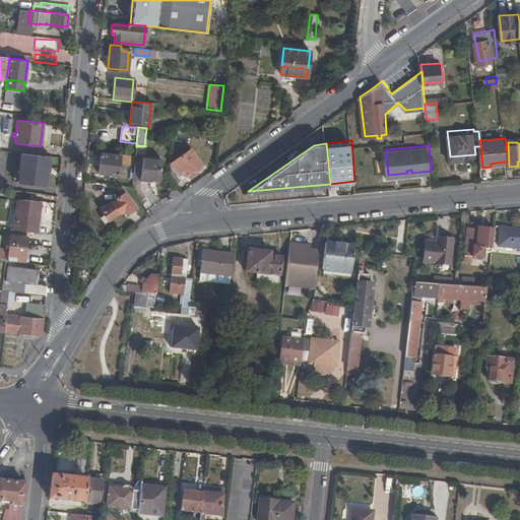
[(187,176),(201,165),(190,149),(176,158),(179,164),(176,166),(180,172),(183,170),(187,176)]
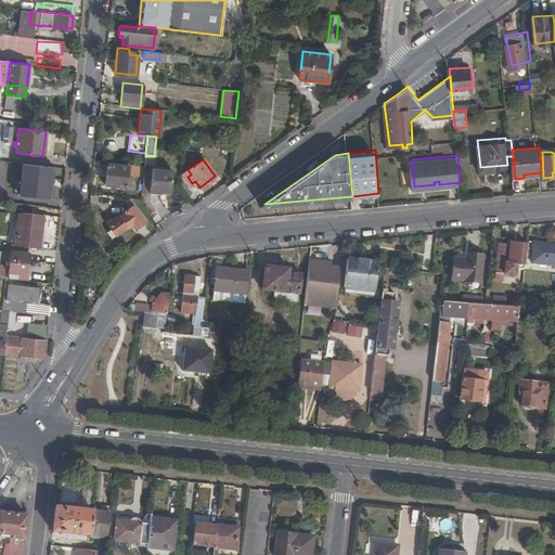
[(54,168),(24,165),(21,195),(51,198),(54,168)]
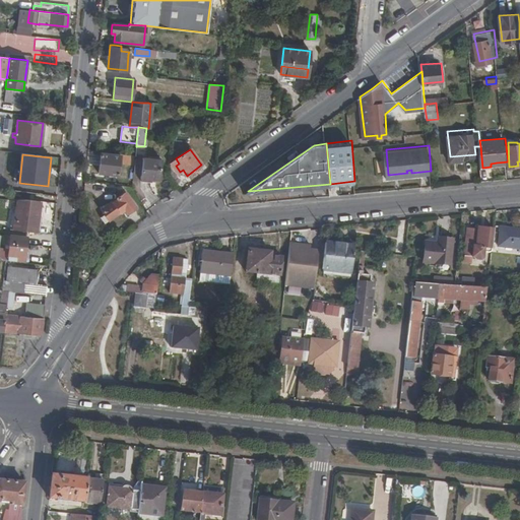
[(119,176),(120,156),(102,154),(100,174),(119,176)]
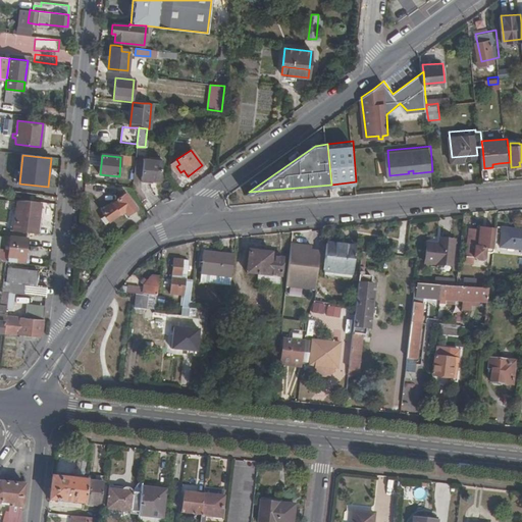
[(134,175),(142,176),(144,160),(135,160),(134,175)]
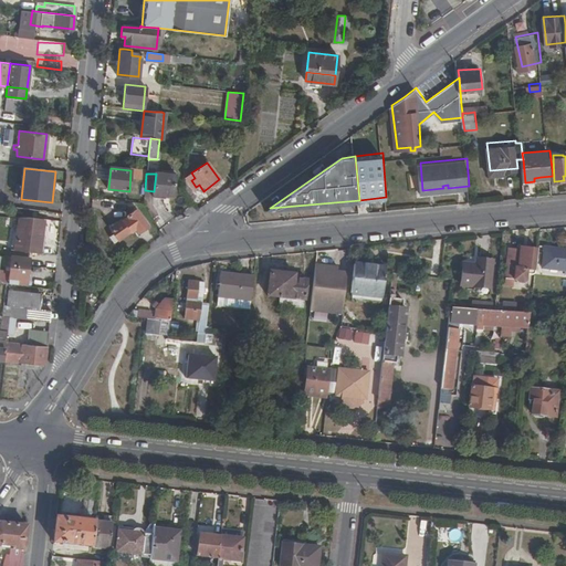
[(174,198),(176,176),(156,174),(154,191),(154,196),(174,198)]
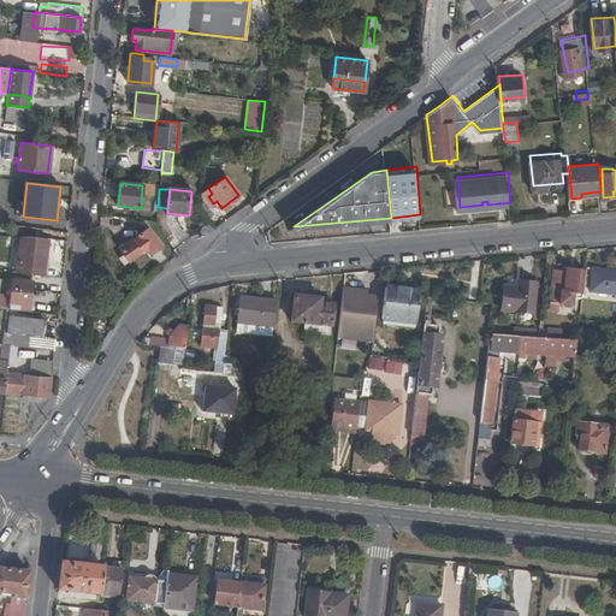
[(147,248),(150,252),(159,244),(146,229),(137,236),(137,237),(118,250),(128,262),(147,248)]
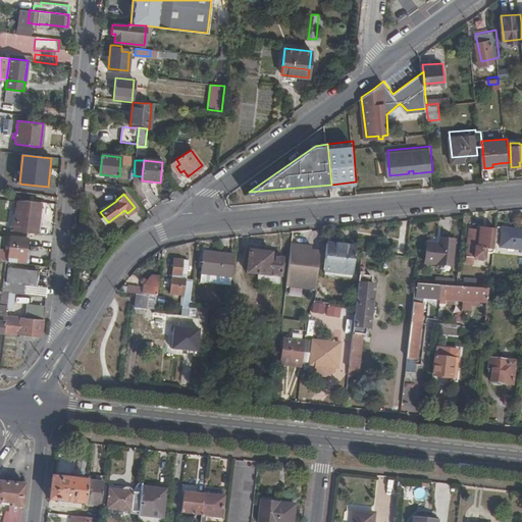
[(13,229),(36,232),(40,202),(24,200),(16,201),(13,229)]
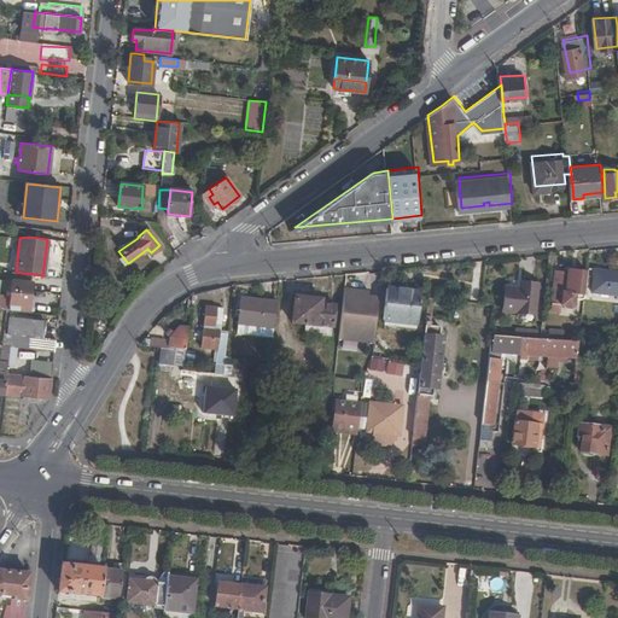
[(586,301),(589,272),(569,269),(569,273),(555,270),(552,303),(575,305),(575,299),(586,301)]
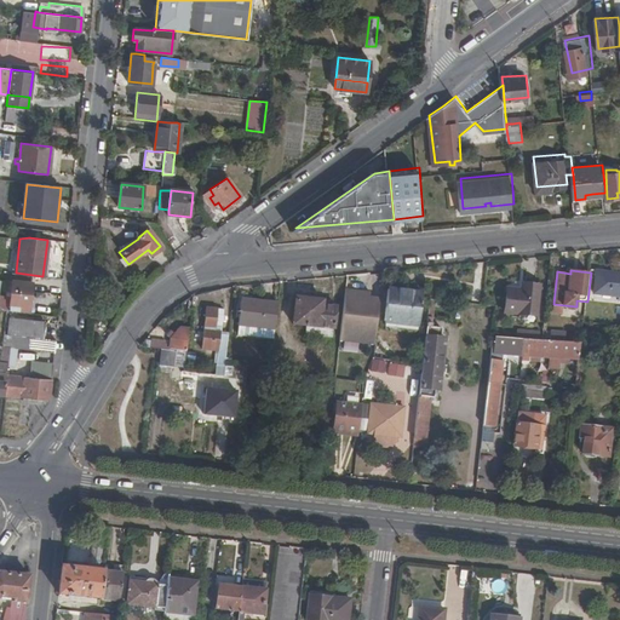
[(619,273),(598,270),(595,292),(619,294),(619,273)]
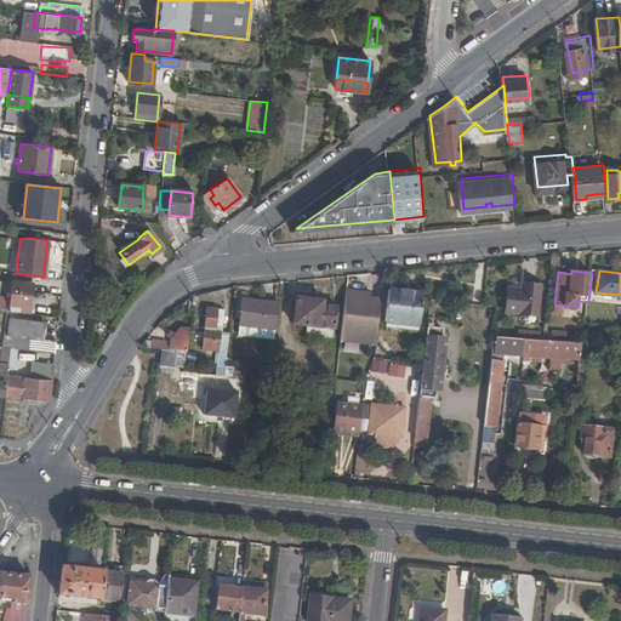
[(9,312),(17,313),(17,306),(28,307),(32,283),(11,281),(7,312),(9,312)]
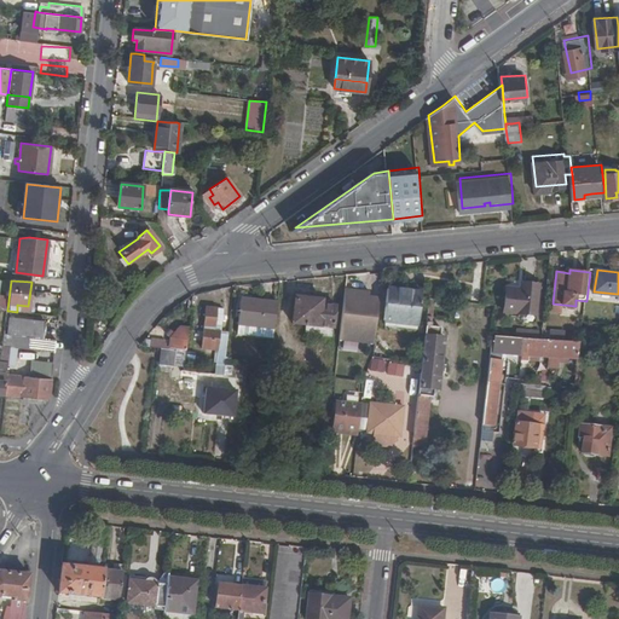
[(524,285),(508,284),(507,308),(538,311),(541,282),(524,281),(524,285)]
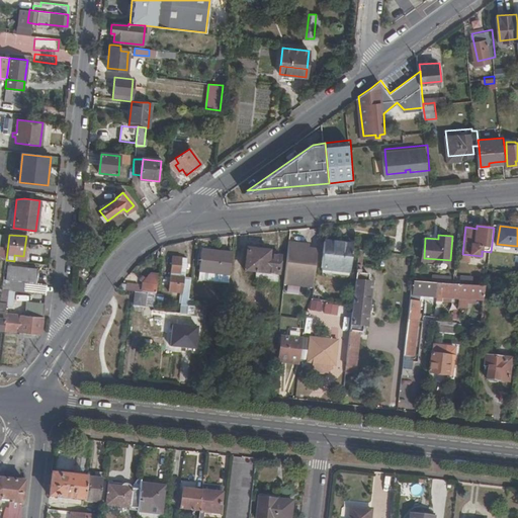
[(354,241),(327,238),(323,266),(351,270),(354,241)]
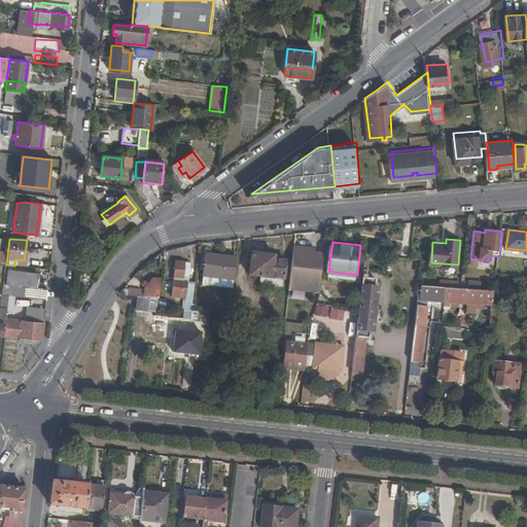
[(325,250),(295,246),(290,285),(320,288),(325,250)]
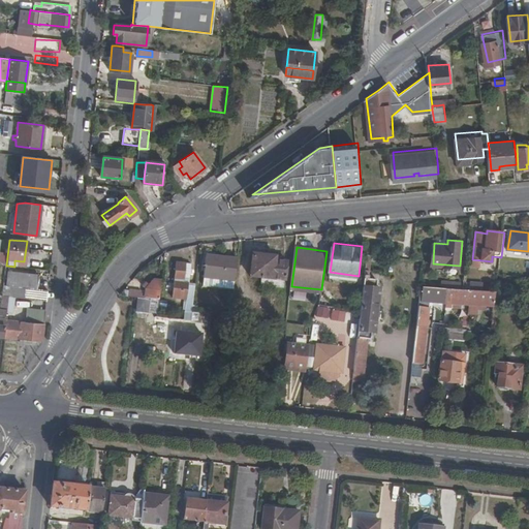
[(263,275),(266,251),(254,250),(251,274),(262,275),(263,275)]
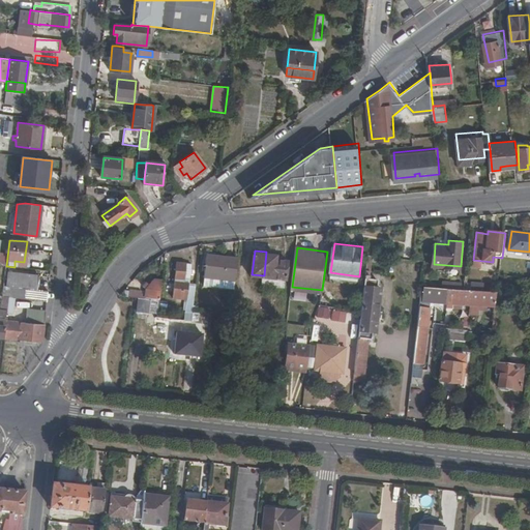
[(237,277),(239,255),(209,252),(206,274),(207,274),(237,277)]
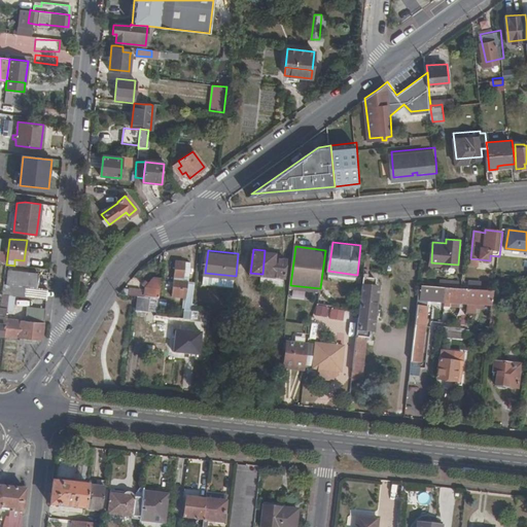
[(275,252),(265,250),(262,274),(285,276),(287,256),(275,255),(275,252)]
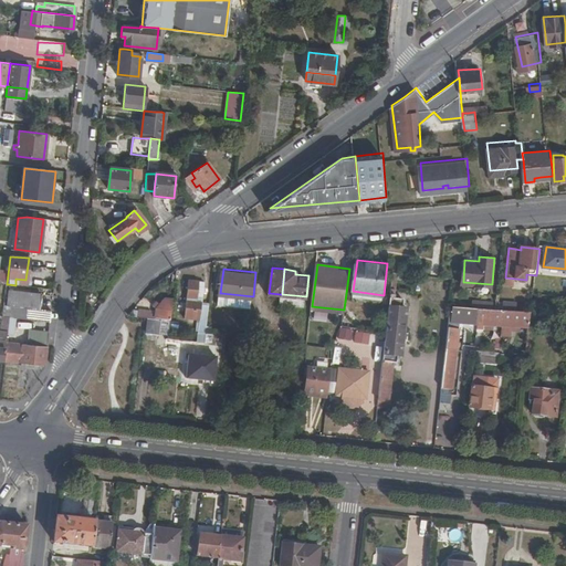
[(207,331),(210,303),(205,303),(205,302),(199,301),(201,279),(191,278),(187,315),(202,317),(201,329),(207,331)]
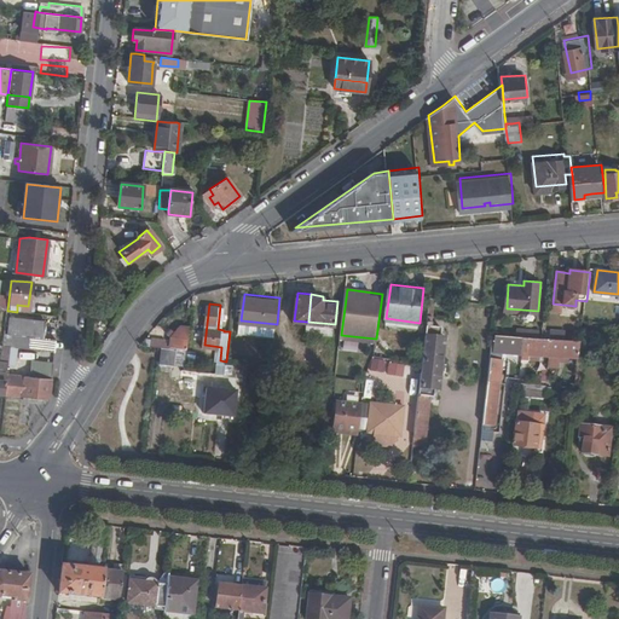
[(435,305),(431,305),(424,358),(422,379),(433,380),(437,380),(438,371),(443,371),(449,322),(444,320),(445,311),(435,311),(435,305)]
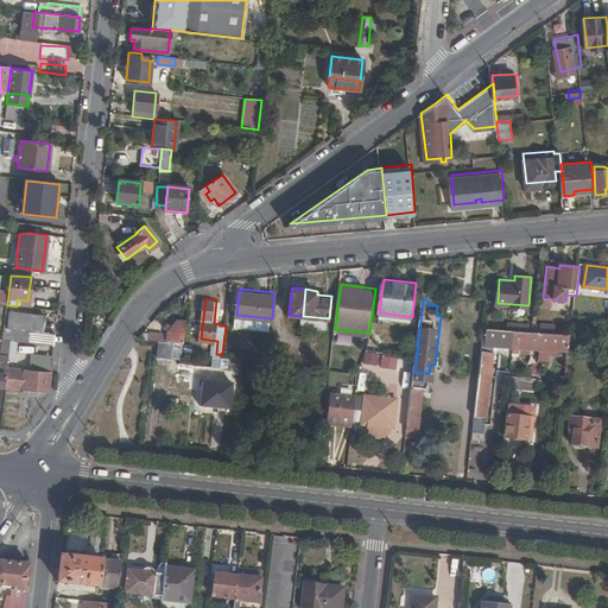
[(8,312),(43,316),(44,309),(17,306),(8,305),(8,312)]
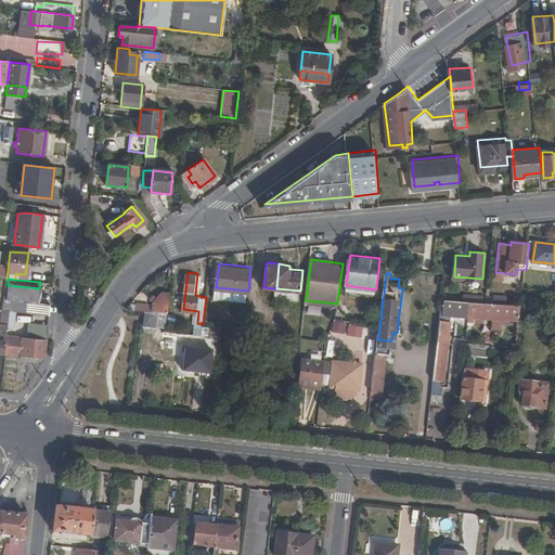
[(8,285),(5,299),(16,300),(38,304),(39,288),(8,285)]
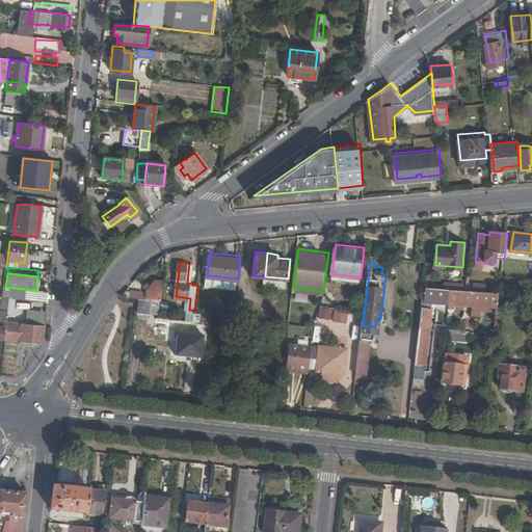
[(238,278),(208,275),(207,284),(237,288),(238,278)]
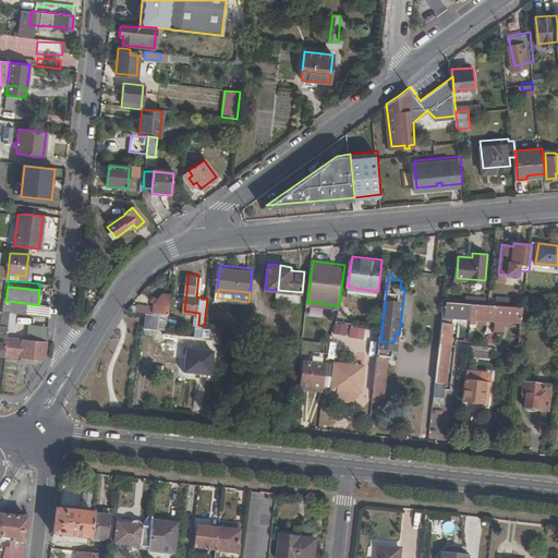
[(38,305),(50,306),(51,292),(39,290),(38,305)]
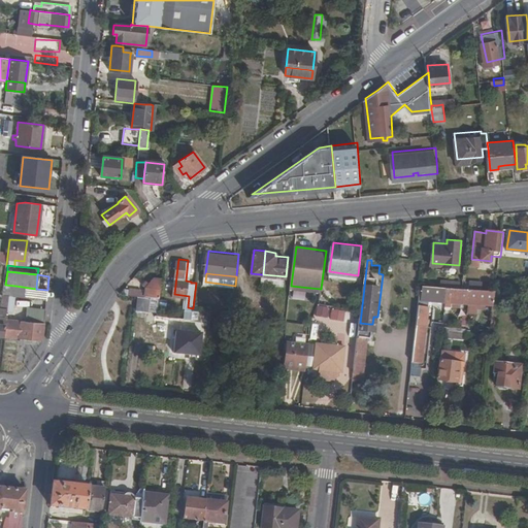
[(129,293),(137,293),(138,294),(152,294),(162,295),(163,276),(157,276),(149,286),(147,289),(129,287),(129,293)]
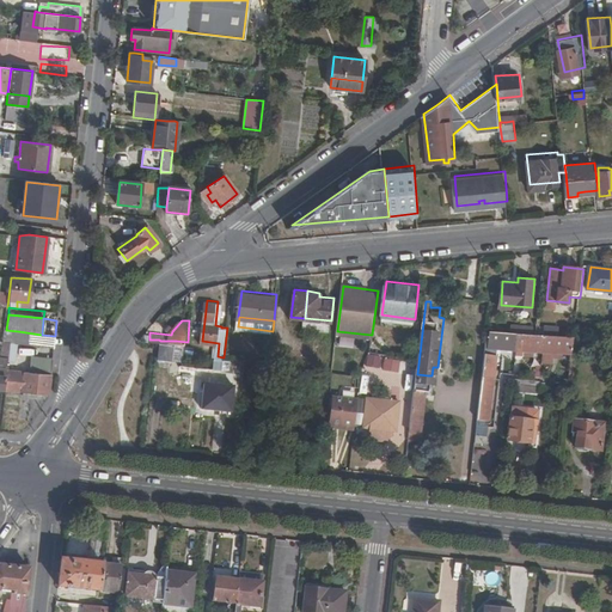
[(575,335),(536,332),(534,332),(522,331),(512,330),(489,328),(489,344),(573,352),(575,335)]
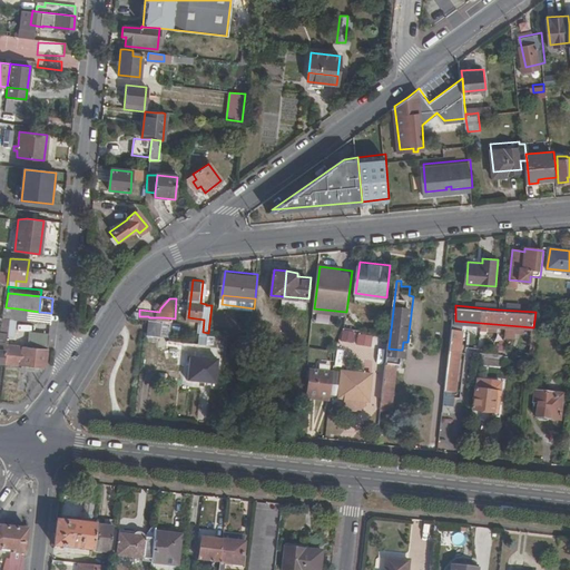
[(8,320),(16,321),(17,308),(6,307),(5,320),(8,320)]
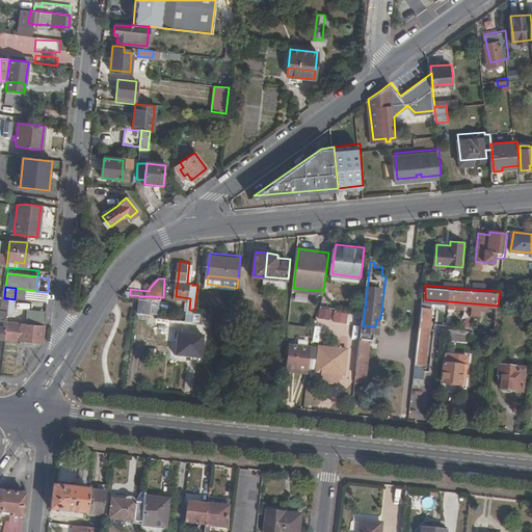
[(16,299),(47,303),(48,292),(36,291),(16,288),(15,299),(16,299)]
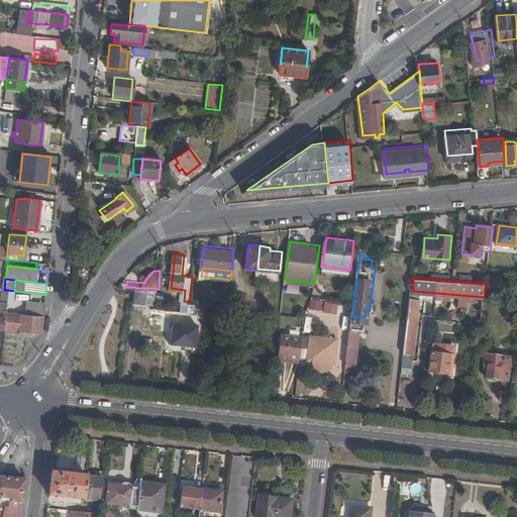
[(120,286),(116,291),(119,295),(133,297),(134,287),(126,287),(120,286)]
